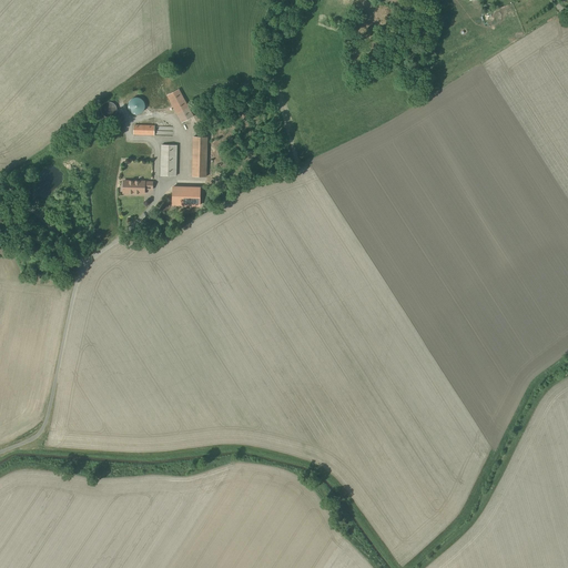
[(193,117),(178,89),(165,95),(181,123),(193,117)]
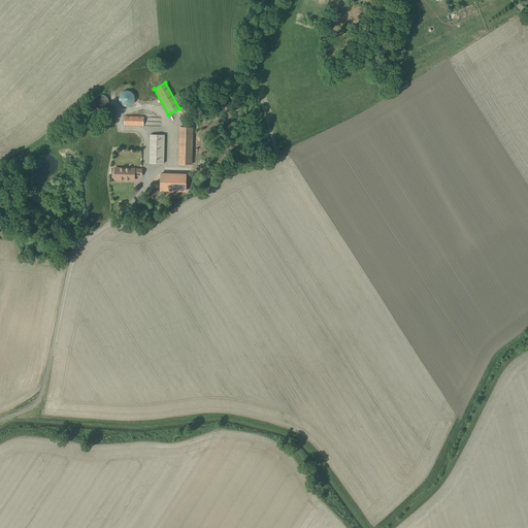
[(120,94),(119,97),(119,100),(120,102),(122,104),(124,106),(127,106),(129,106),(132,105),(134,103),(135,101),(135,98),(135,96),(134,93),(132,91),(129,90),(127,90),(124,91),(122,92),(120,94)]
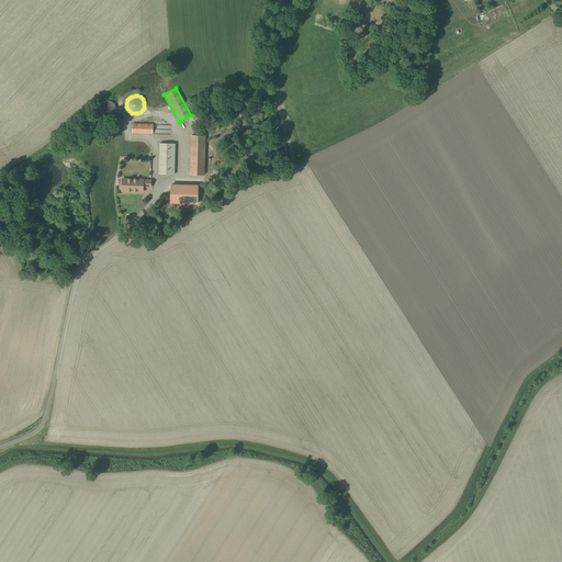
[(115,107),(115,105),(115,104),(114,102),(114,101),(113,100),(111,99),(110,99),(109,98),(108,98),(105,98),(104,99),(102,100),(101,101),(100,103),(100,104),(100,105),(100,108),(100,109),(101,111),(102,112),(103,112),(104,113),(107,113),(108,114),(110,113),(111,113),(112,112),(113,111),(114,110),(114,109),(115,107)]
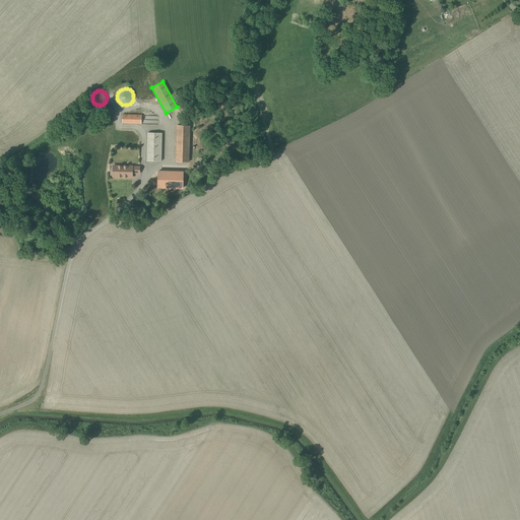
[(140,114),(121,114),(121,123),(140,122),(140,114)]
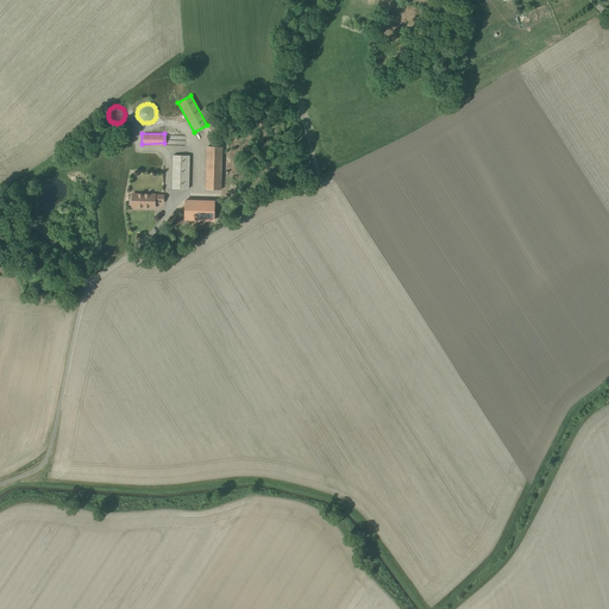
[(206,148),(203,190),(220,190),(221,148),(206,148)]
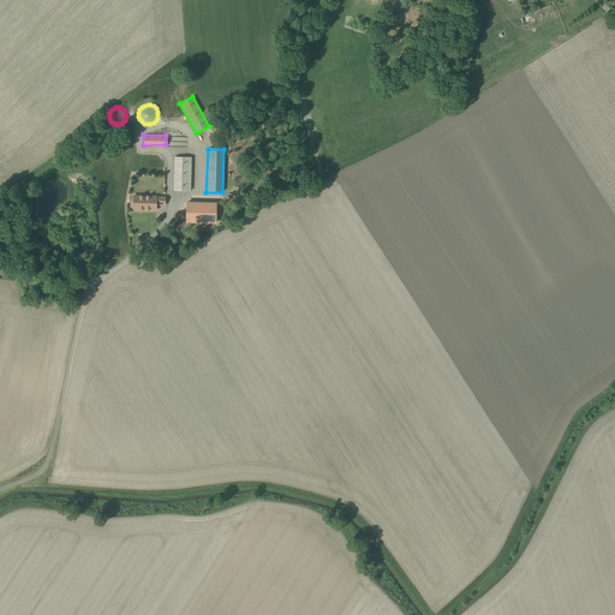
[(190,156),(175,156),(174,190),(189,190),(190,156)]
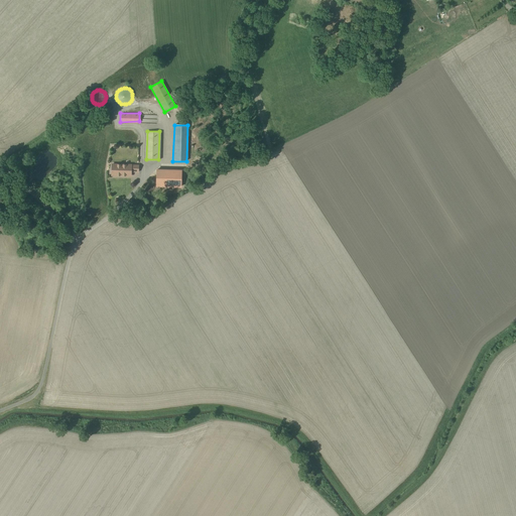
[(138,145),(117,145),(117,159),(138,159),(138,145)]
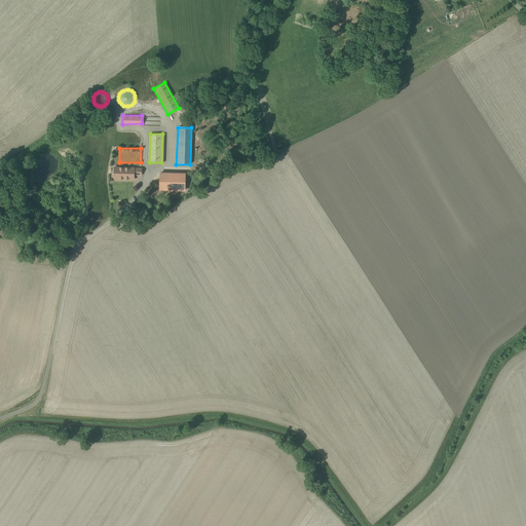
[(190,181),(190,170),(162,170),(162,180),(190,181)]
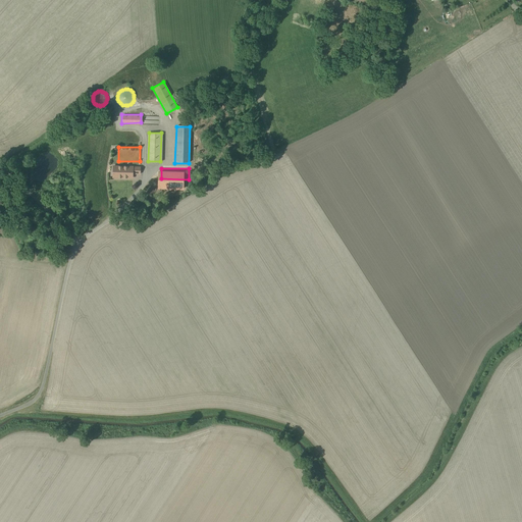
All buildings are outlined.
